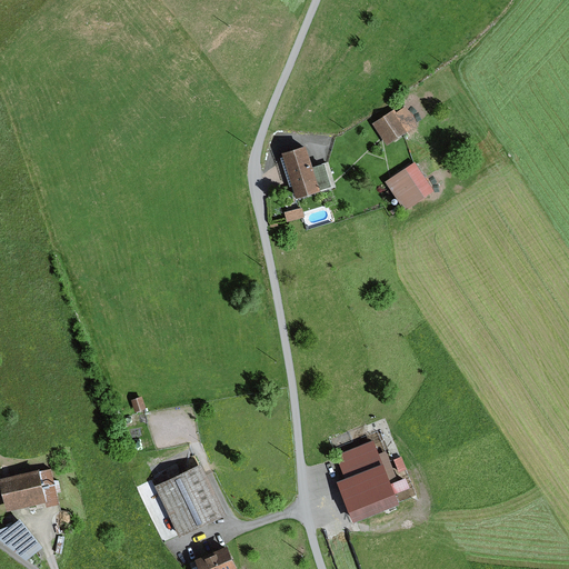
[(395,110),(372,125),(387,146),(419,126),(406,107),(397,112),(395,110)]
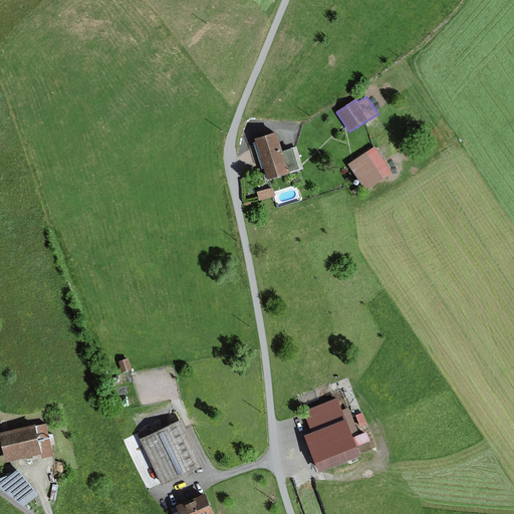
[(276,132),(254,140),(267,181),(289,174),(289,173),(300,169),(293,148),(282,152),(276,132)]
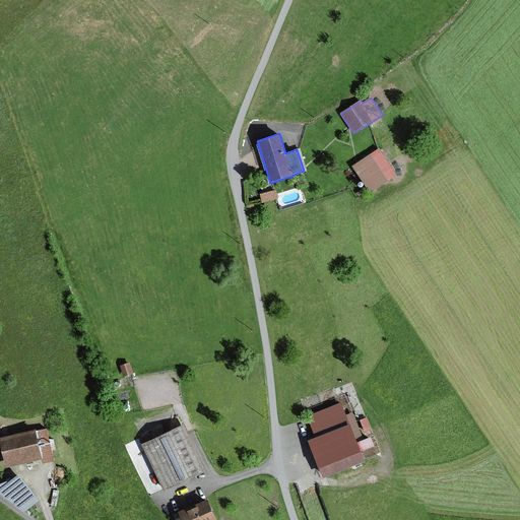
[(379,148),(351,167),(370,193),(397,176),(379,148)]
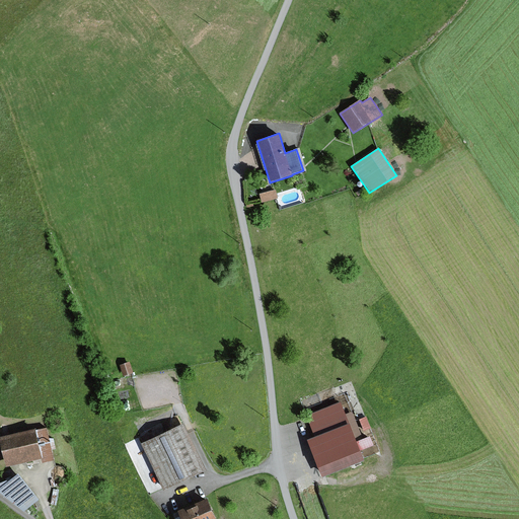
[(276,190),(260,194),(262,203),(278,199),(276,190)]
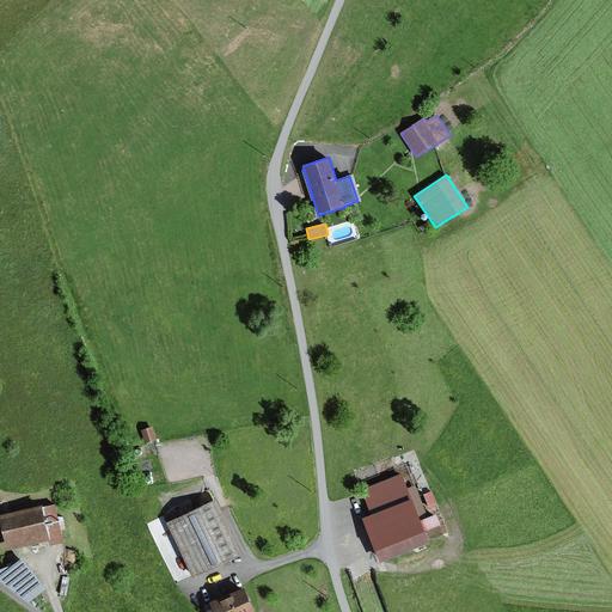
[(422,520),(402,473),(362,490),(373,516),(366,519),(384,562),(432,543),(427,532),(441,526),(436,514),(422,520)]
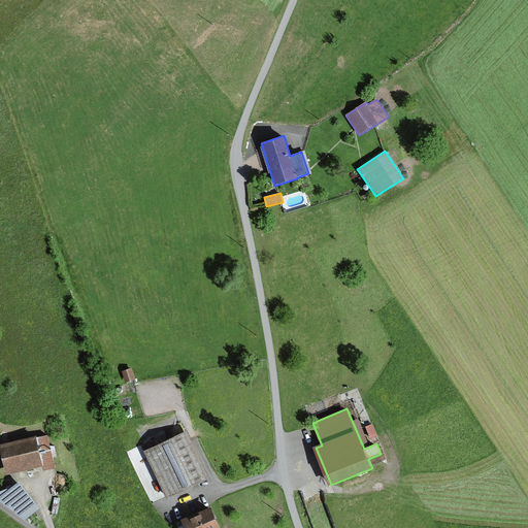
[(187,432),(144,452),(167,499),(209,479),(187,432)]
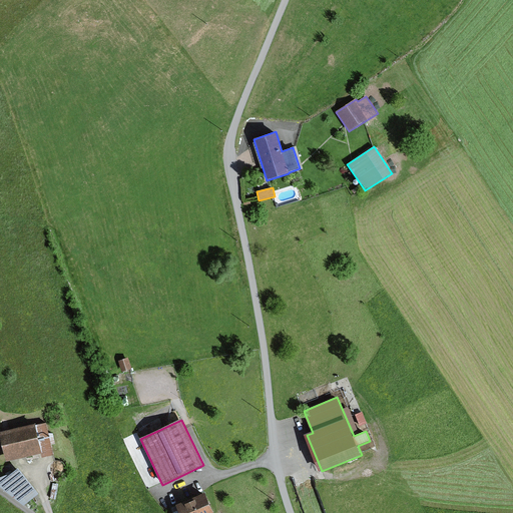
[(35,424),(0,432),(0,438),(6,462),(41,454),(42,458),(54,455),(46,423),(35,426),(35,424)]
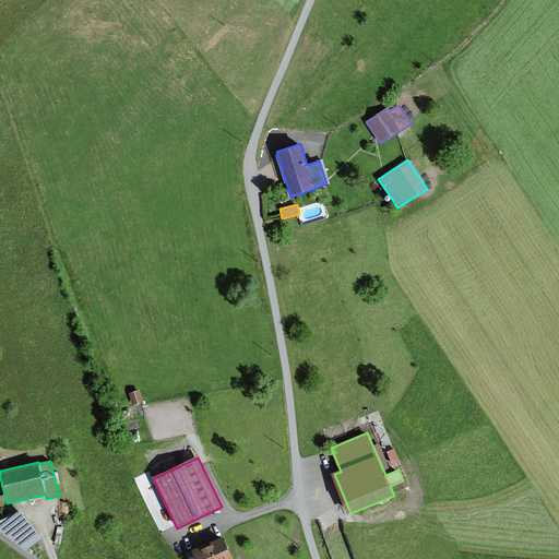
[(0,532),(25,551),(43,538),(20,511),(9,519),(0,521),(0,532)]
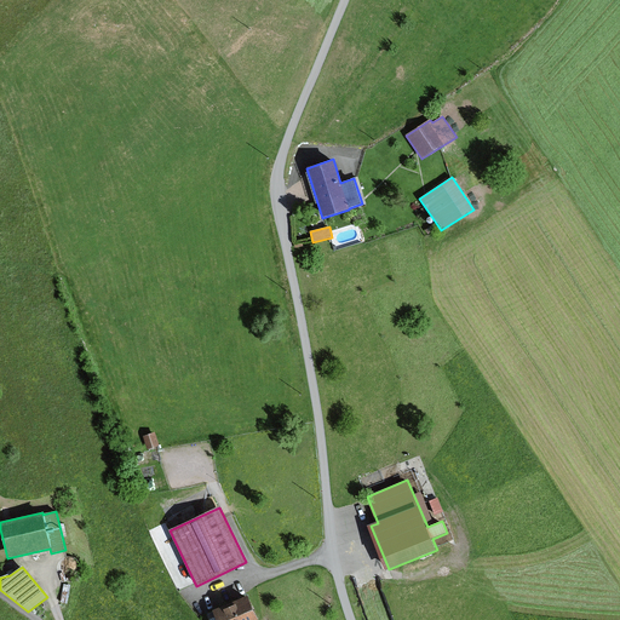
[(258,619),(248,596),(212,610),(216,619),(258,619)]
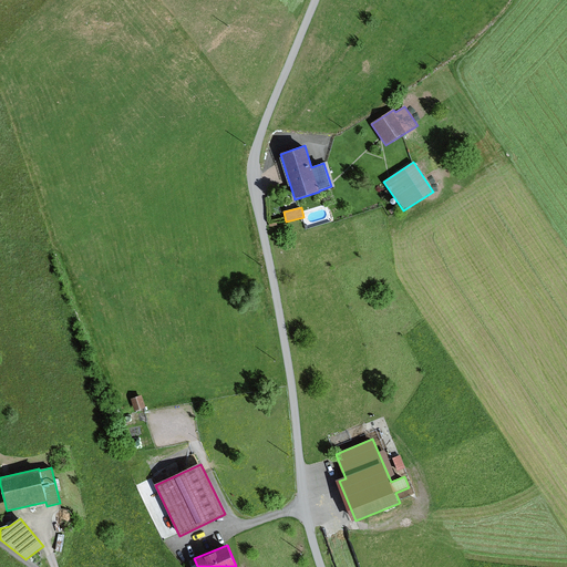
All buildings are outlined.
